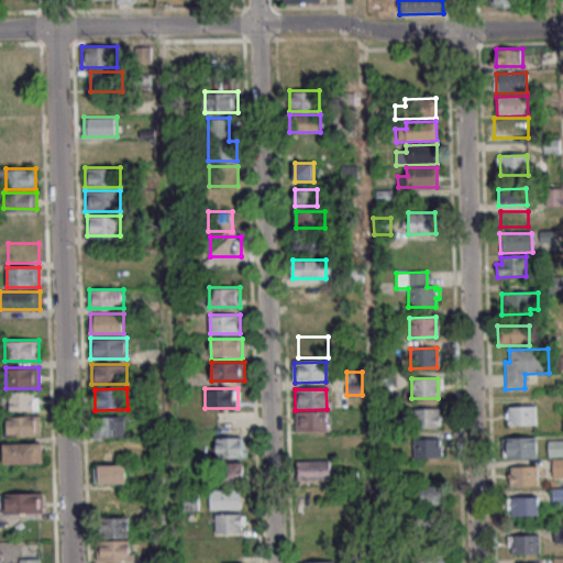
[(39,392),(9,392),(9,411),(39,411),(39,392)]
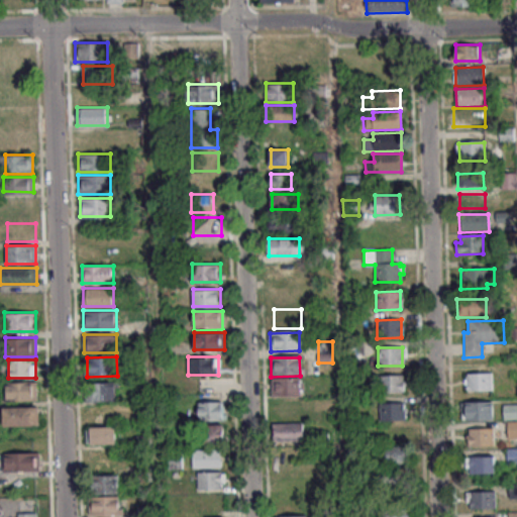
[(466,375),(491,374),(492,392),(467,393),(466,375)]
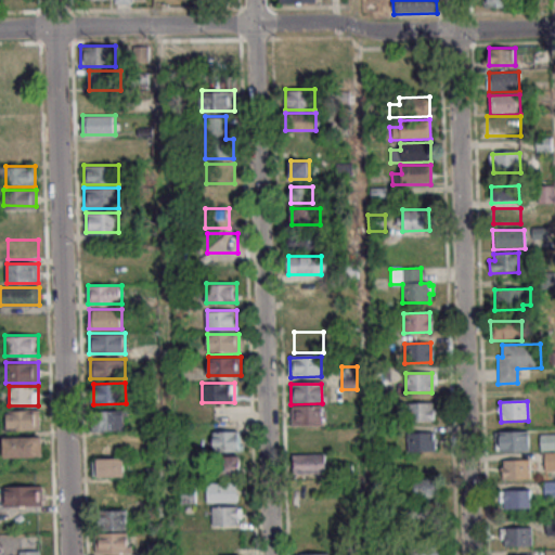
[(407,403),(433,403),(433,423),(407,423),(407,403)]
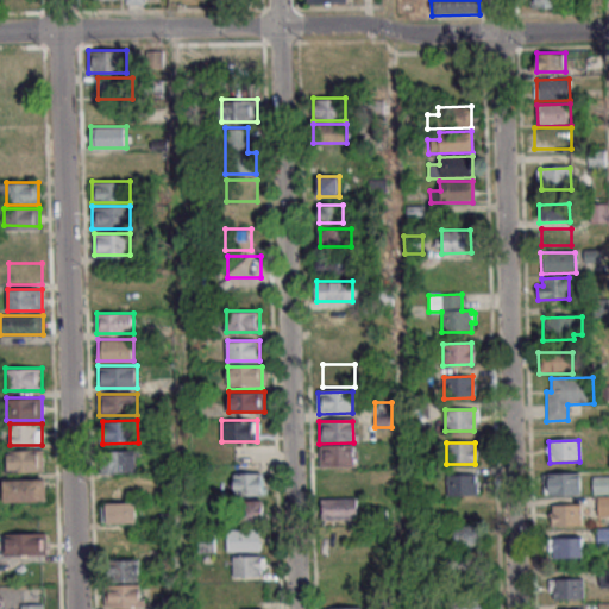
[(319,446),(352,446),(353,468),(319,469),(319,446)]
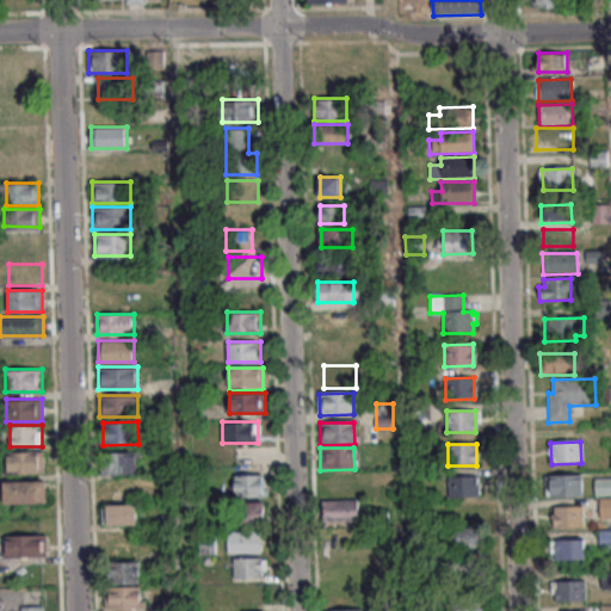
[(44,451),(8,451),(8,473),(44,473),(44,451)]
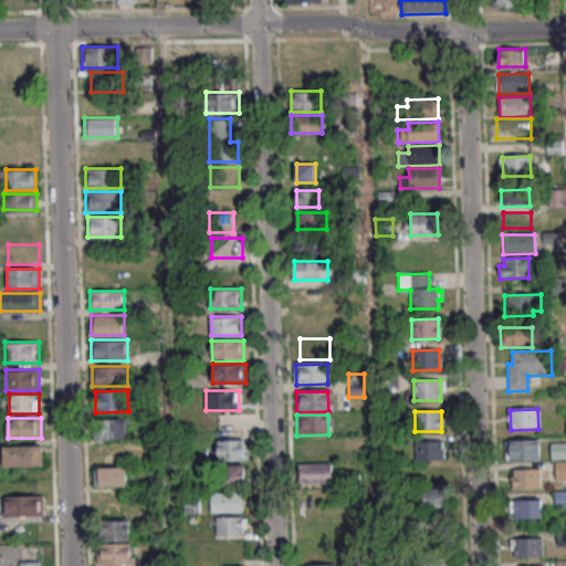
[(129,439),(129,418),(94,418),(94,439),(129,439)]
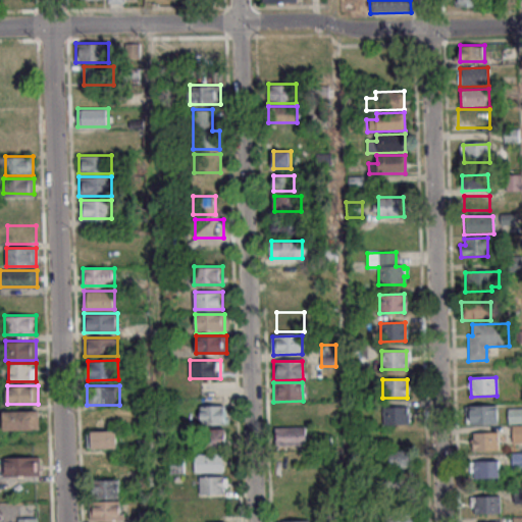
[(201,406),(201,424),(226,424),(226,406),(201,406)]
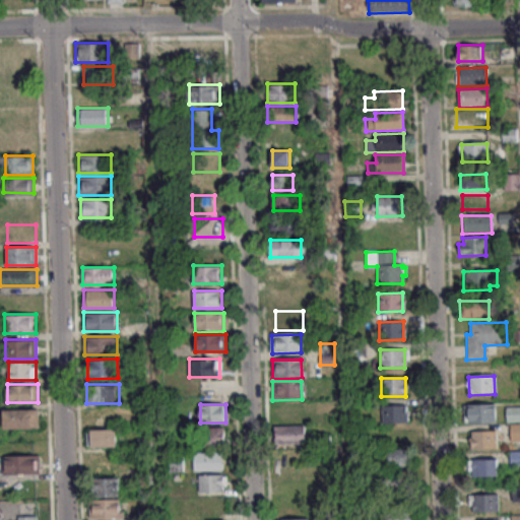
[(381,406),(405,405),(406,424),(382,425),(381,406)]
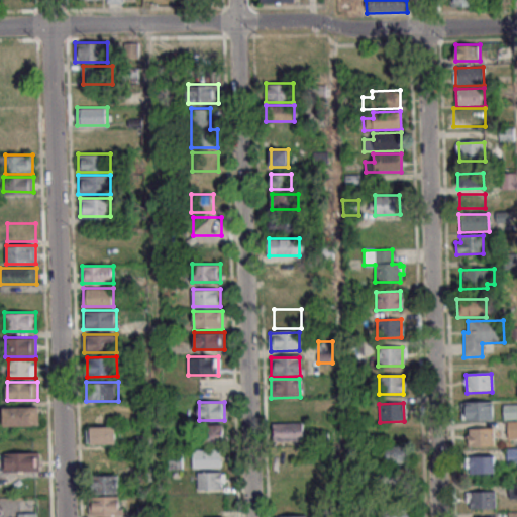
[(467,404),(492,403),(492,421),(467,422),(467,404)]
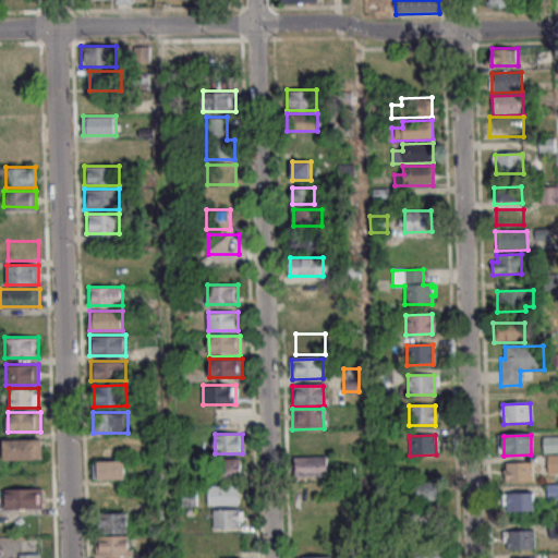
[(557,435),(544,436),(544,450),(557,449),(557,435)]
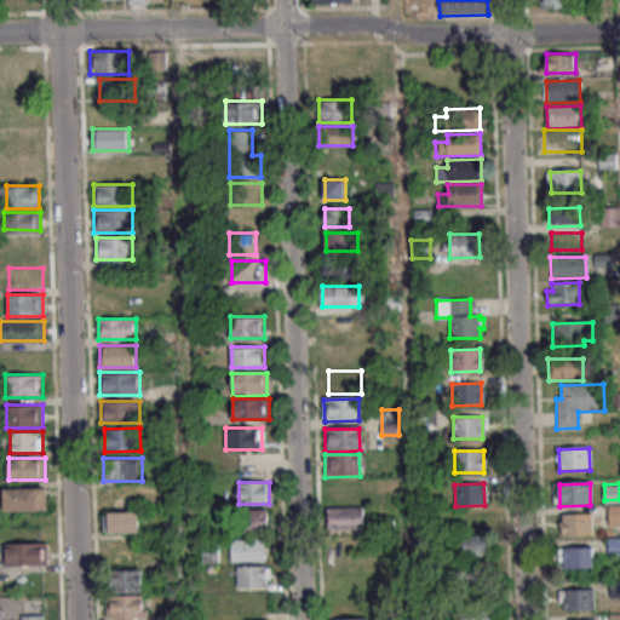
[(5,510),(46,510),(46,487),(5,487),(5,510)]
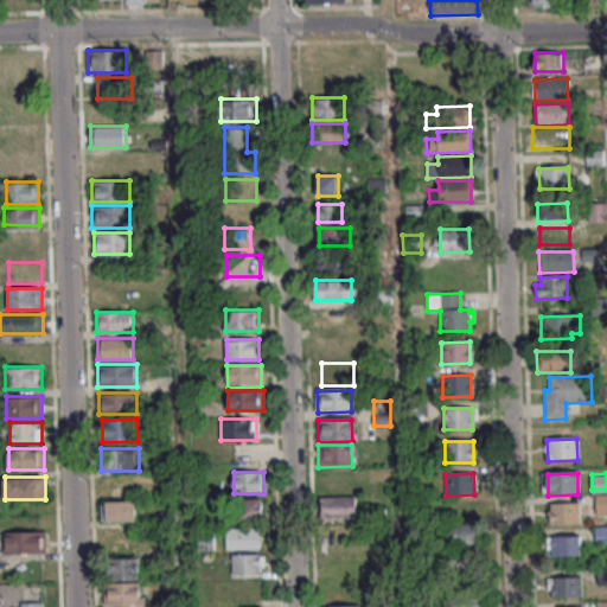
[(606,513),(606,494),(596,494),(596,515),(606,513)]
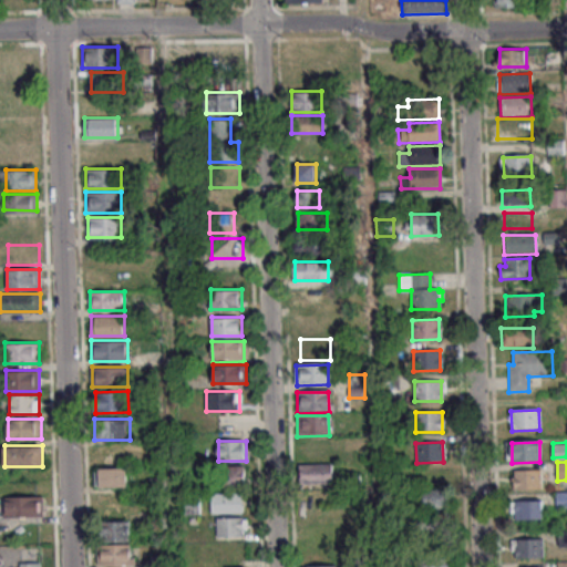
[(300,483),(333,483),(333,465),(300,465),(300,483)]
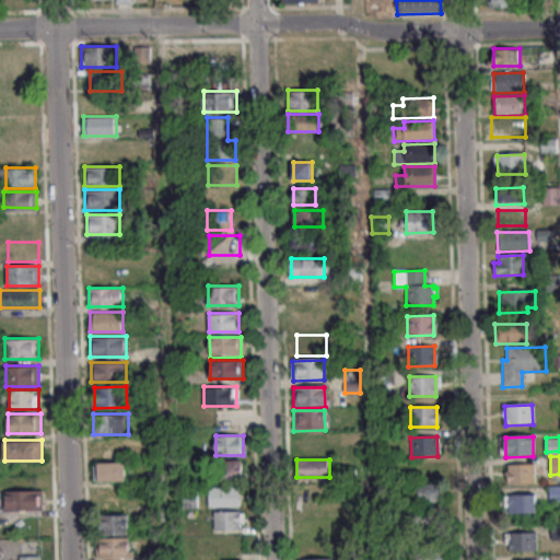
[(243,461),(221,461),(221,480),(243,480),(243,461)]
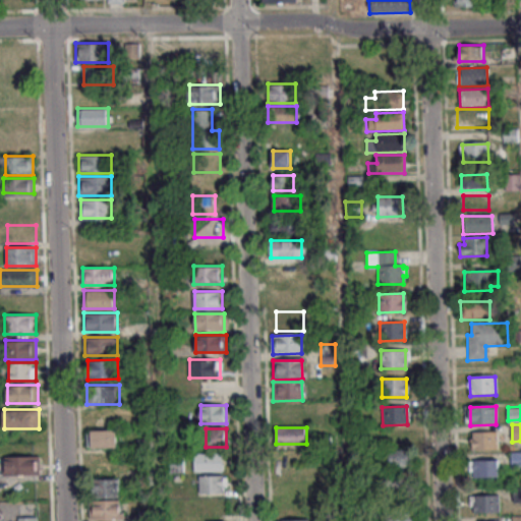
[(117,447),(117,429),(89,429),(89,447),(117,447)]
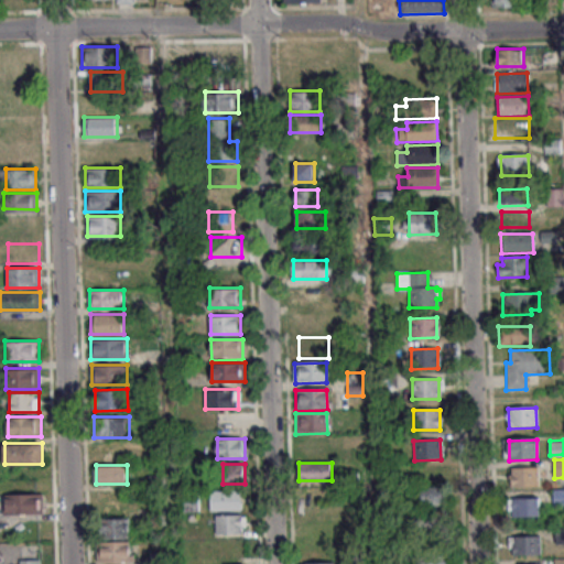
[(510,469),(538,468),(539,488),(511,488),(510,469)]
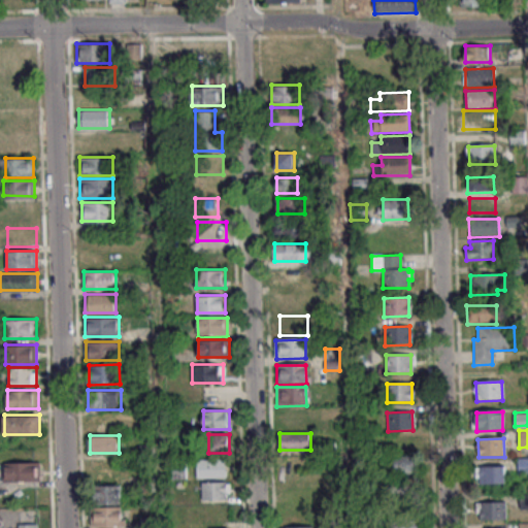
[(155,444),(140,444),(140,454),(155,454),(155,444)]
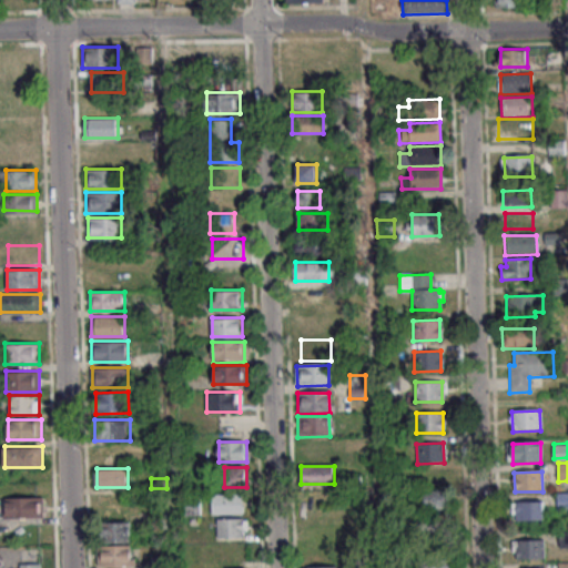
[(425,508),(450,508),(450,490),(425,490),(425,508)]
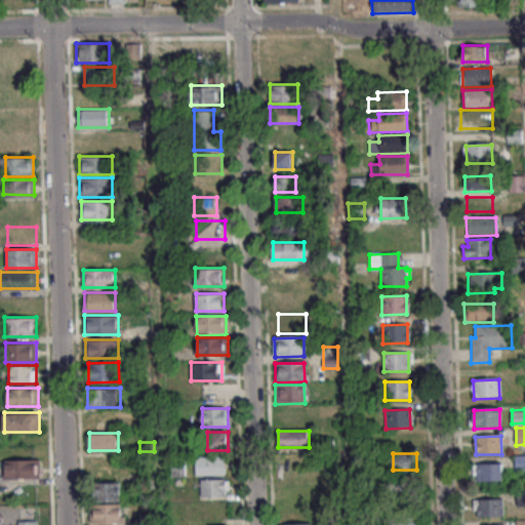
[(524,454),(515,455),(515,470),(524,470),(524,454)]
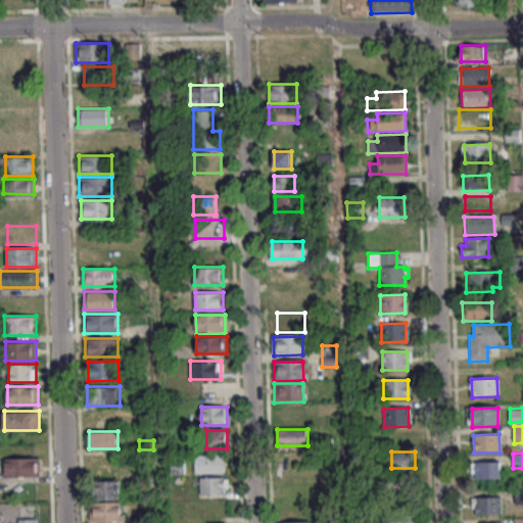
[(224,455),(195,455),(195,473),(224,473),(224,455)]
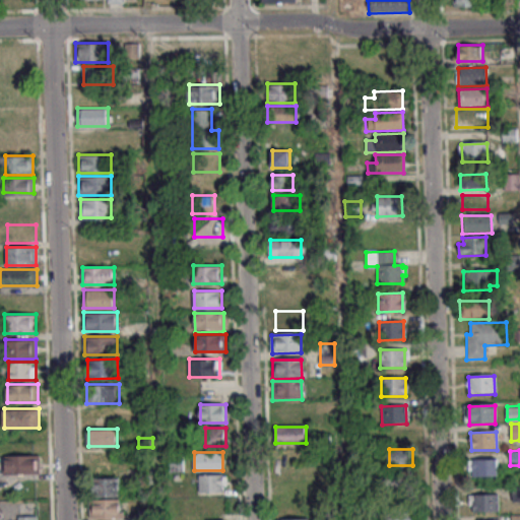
[(40,474),(40,455),(4,455),(4,474),(40,474)]
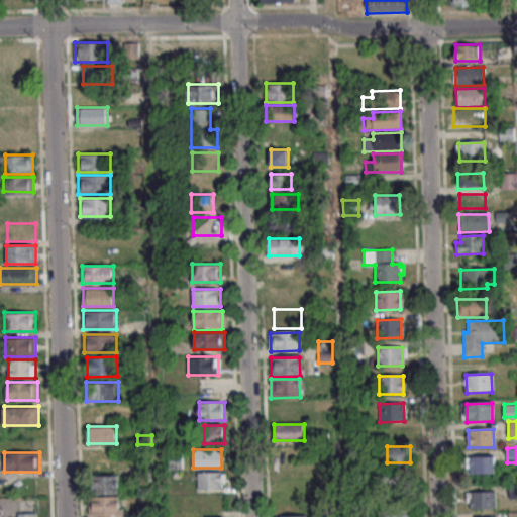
[(166,469),(183,469),(183,453),(166,453),(166,469)]
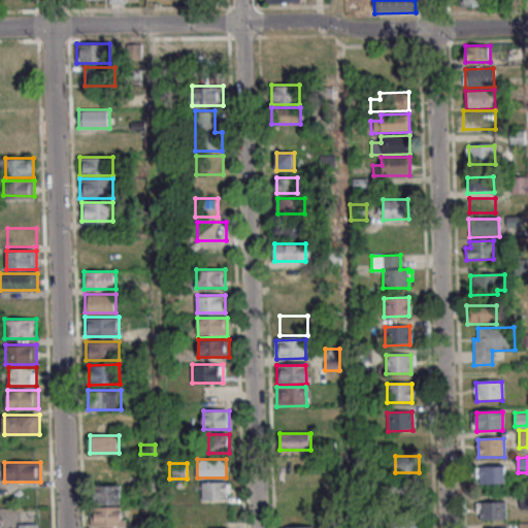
[(473,467),(503,467),(504,485),(474,486),(473,467)]
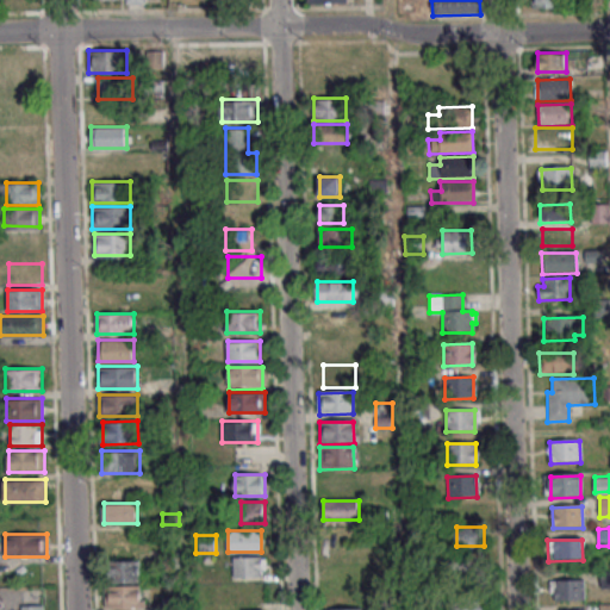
[(447,554),(480,553),(480,574),(448,576),(447,554)]
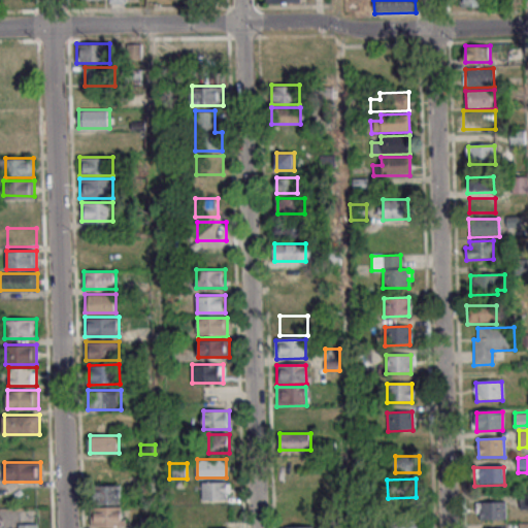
[(202,499),(230,499),(230,482),(202,482),(202,499)]
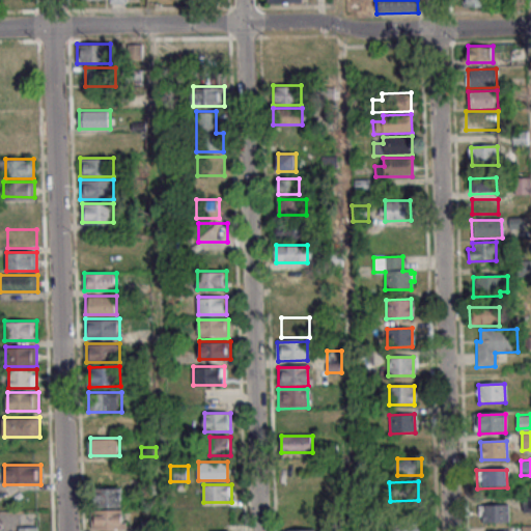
[(93,487),(93,508),(124,508),(124,487),(93,487)]
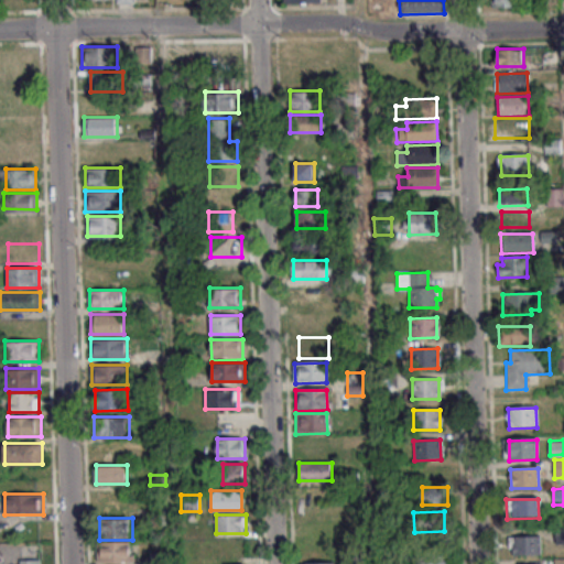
[(512,538),(539,537),(540,556),(513,557),(512,538)]
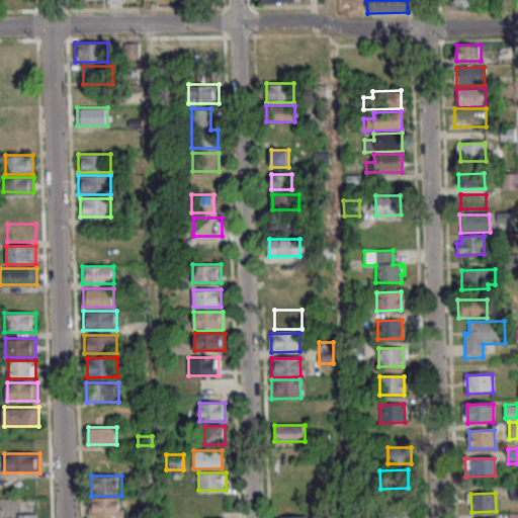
[(89,497),(89,516),(122,516),(122,497),(89,497)]
